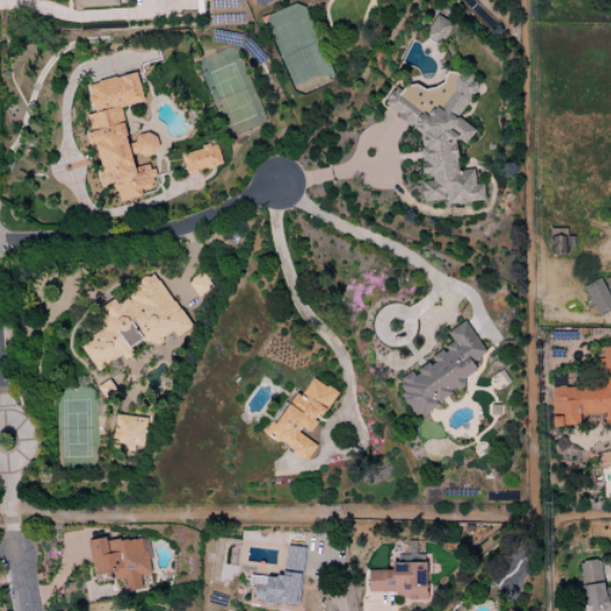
[(452,24),(436,16),(424,37),(440,45),(452,24)]
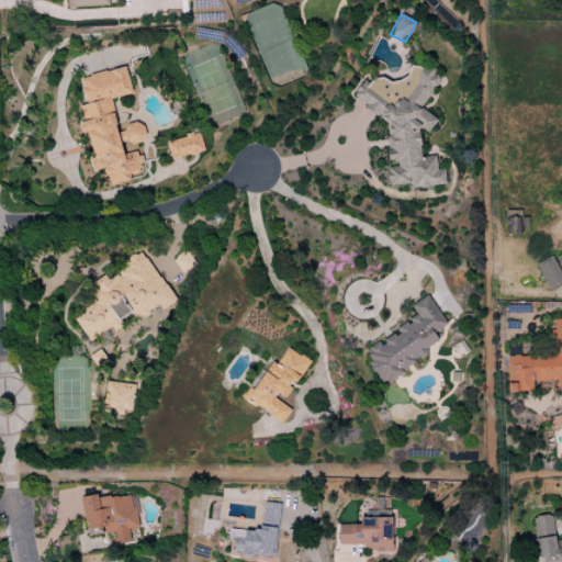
[(438,78),(424,66),(412,66),(401,79),(362,80),(353,92),(353,98),(386,123),(386,157),(398,167),(386,167),(386,184),(406,184),(409,187),(445,186),(444,169),(436,169),(435,156),(419,157),(419,130),(428,130),(436,120),(419,108),(430,93),(430,86),(439,86),(438,78)]
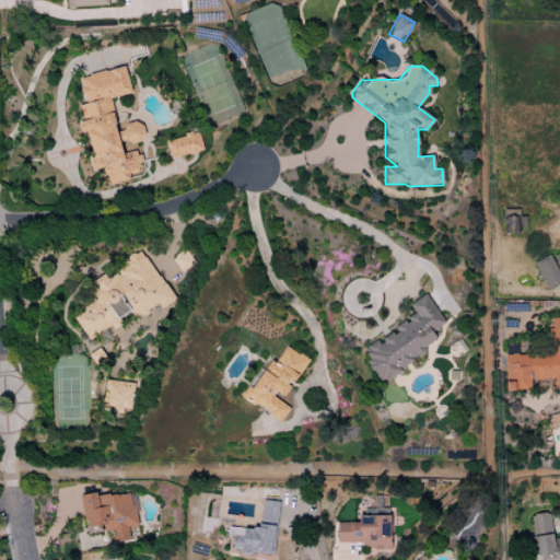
[(79,77),(85,104),(79,105),(82,121),(78,123),(81,137),(88,136),(92,156),(88,158),(91,171),(103,168),(107,185),(130,179),(129,175),(141,172),(137,150),(121,153),(120,144),(143,139),(140,123),(116,128),(109,98),(130,94),(125,67),(79,77)]
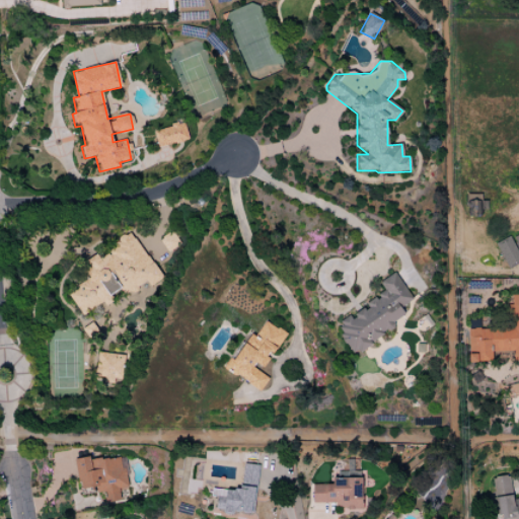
[(183,123),(153,130),(157,147),(188,141),(183,123)]
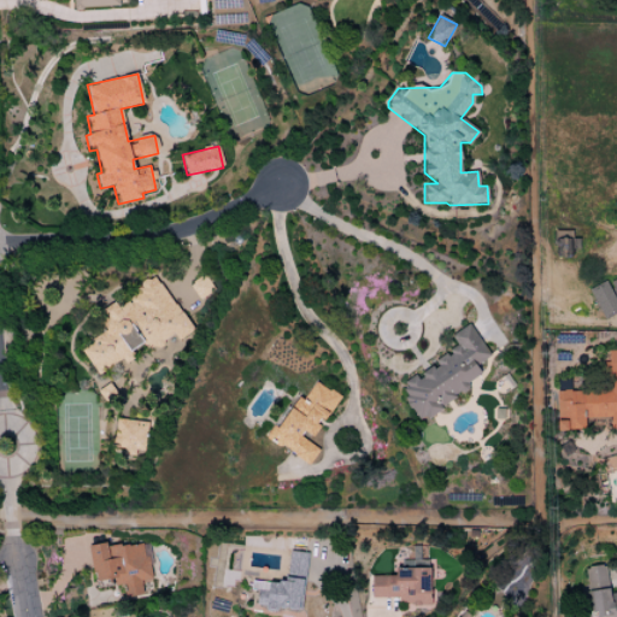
[(199,300),(213,291),(204,275),(188,285),(199,300)]
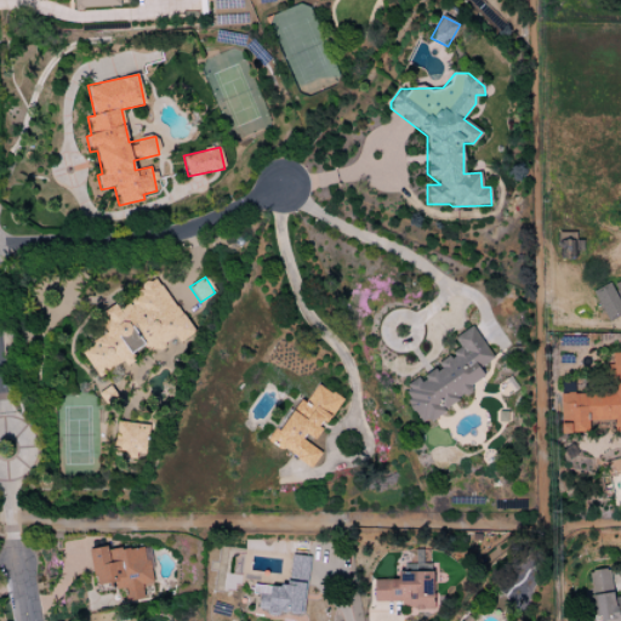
[(620,278),(610,284),(611,285),(593,294),(607,322),(620,313),(620,278)]
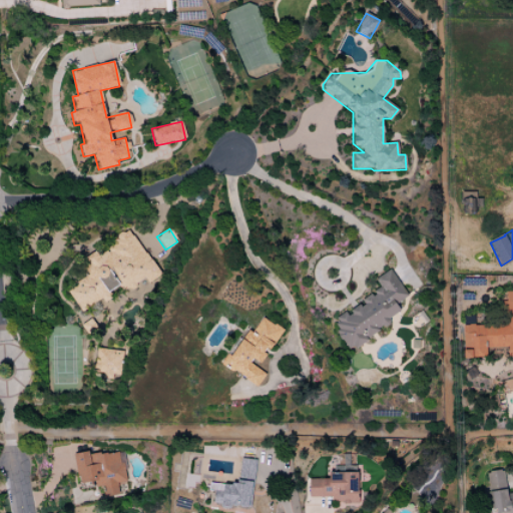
[(161,273),(126,230),(97,254),(94,250),(80,262),(89,273),(66,292),(83,313),(120,283),(127,291),(142,280),(147,285),(161,273)]
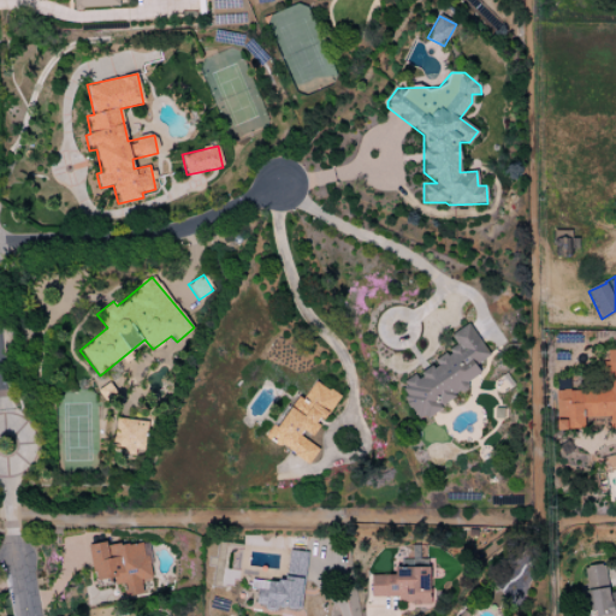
[(490,355),(467,324),(449,336),(456,344),(433,361),(434,363),(415,377),(414,375),(396,389),(421,421),(468,388),(465,384),(480,373),(475,366),(490,355)]
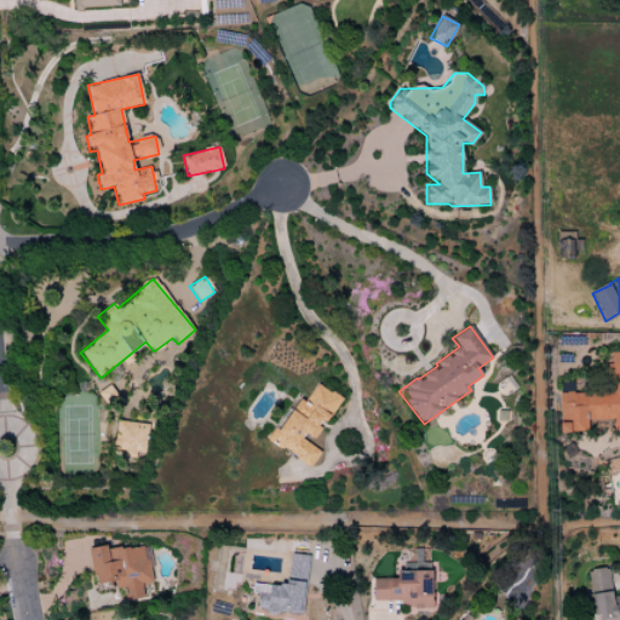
[(607,391),(558,392),(560,414),(568,414),(568,423),(558,423),(560,432),(587,431),(587,420),(613,419),(613,431),(619,430),(619,351),(610,352),(610,363),(606,363),(607,391)]
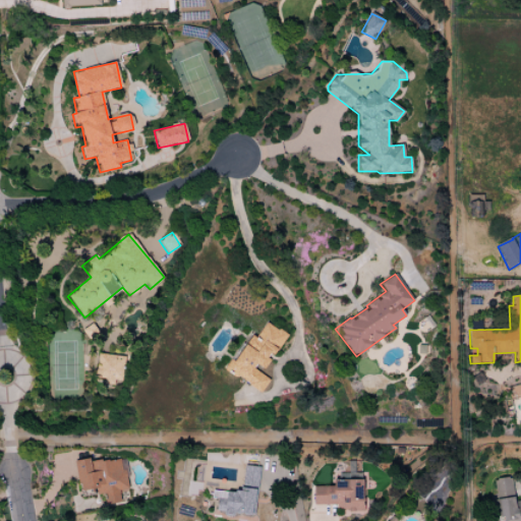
[(286,334),(266,322),(255,338),(251,335),(240,352),(236,349),(224,370),(262,393),(270,378),(263,372),(286,334)]
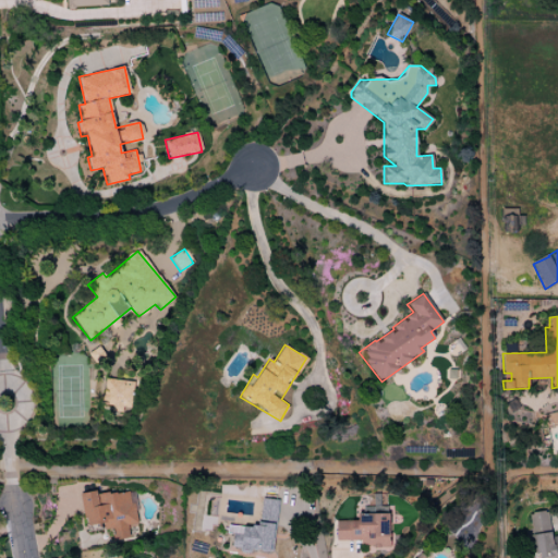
[(122,408),(131,408),(132,380),(107,379),(106,412),(121,412),(122,408)]
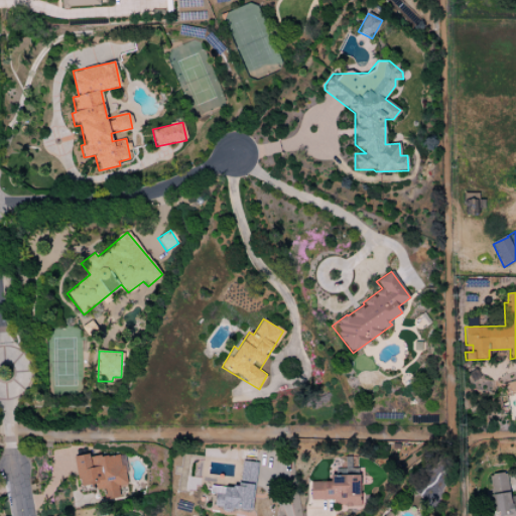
[(78,486),(93,485),(95,497),(118,495),(117,485),(127,484),(123,453),(75,458),(78,486)]
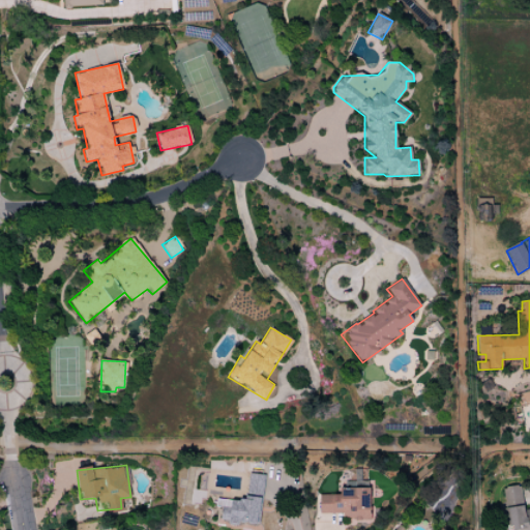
[(259,524),(263,475),(246,474),(245,501),(215,499),(214,507),(221,507),(219,522),(259,524)]
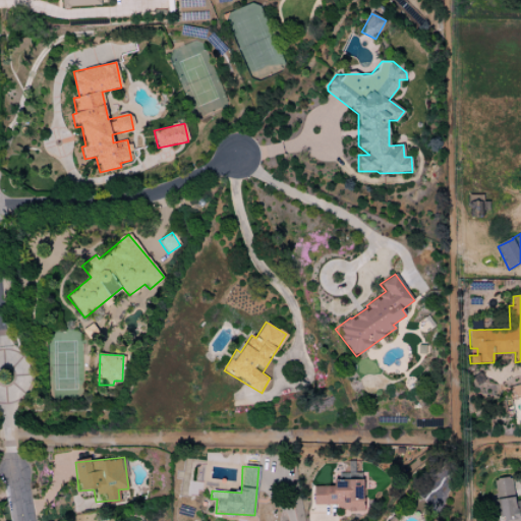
[(312,486),(313,505),(336,505),(336,511),(362,511),(362,475),(333,475),(333,486),(312,486)]
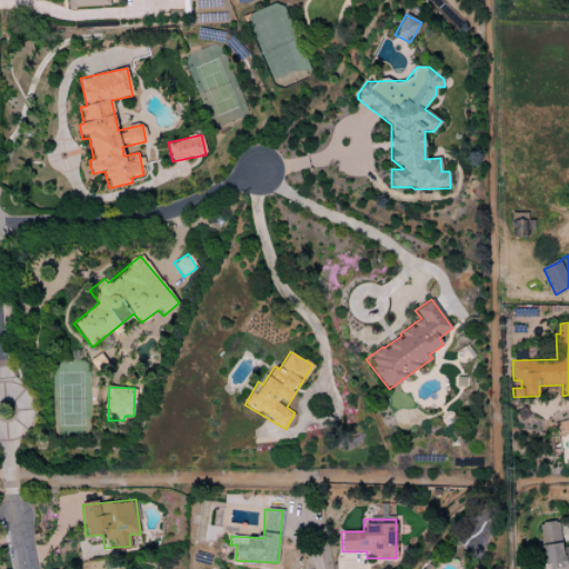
[(568,568),(568,545),(561,547),(558,521),(535,525),(540,568),(568,568)]
